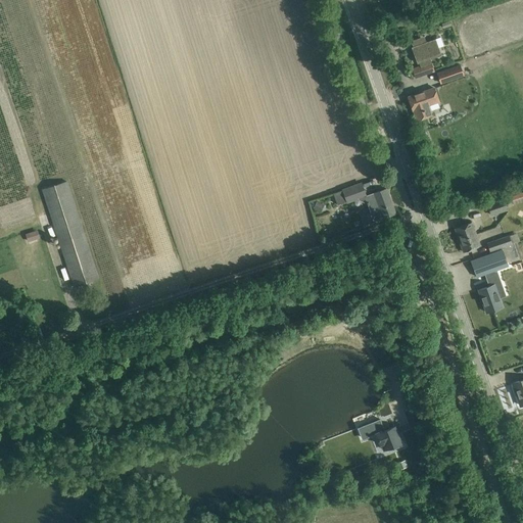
[(435,40),(412,48),(417,62),(419,61),(420,65),(430,62),(429,58),(440,54),(438,49),(435,40)]
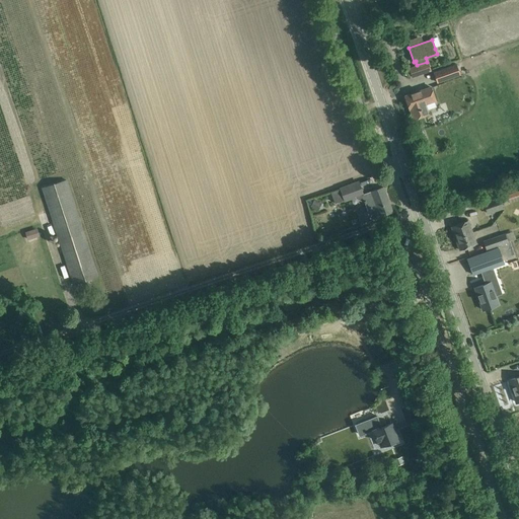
[(417,65),(409,68),(412,77),(430,71),(428,63),(427,62),(417,65)]
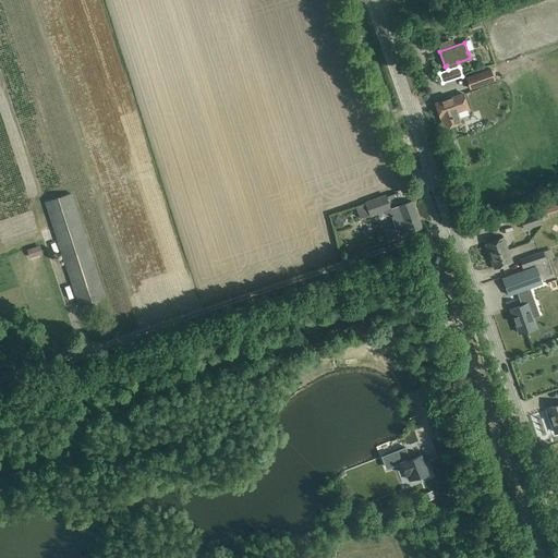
[(494,81),(489,70),(466,79),(471,89),(494,81)]
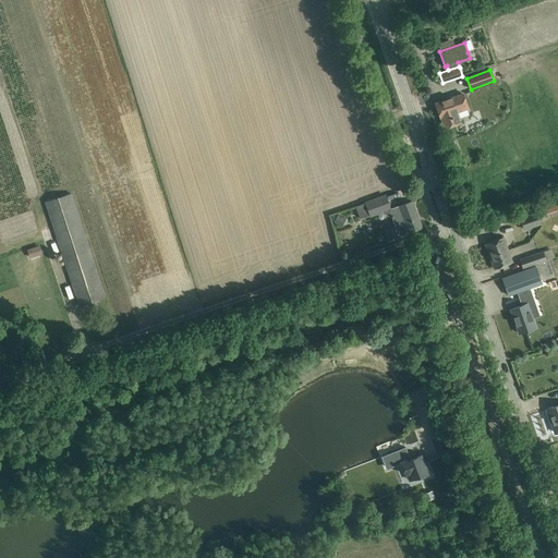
[(446,100),(435,104),(440,118),(440,117),(445,128),(455,124),(459,122),(458,119),(469,114),(466,109),(468,108),(463,94),(446,100)]
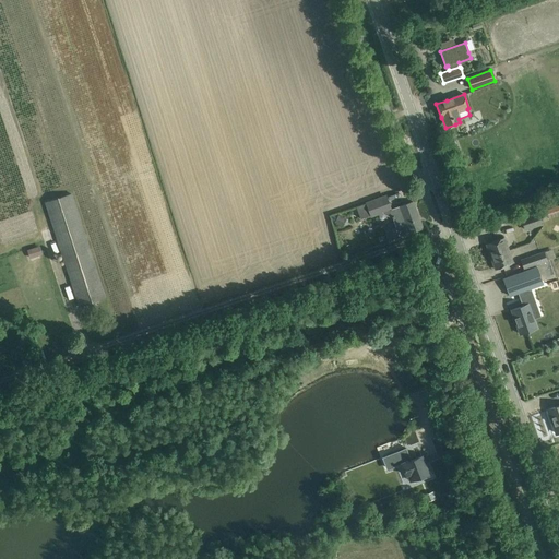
[(459,145),(455,135),(449,138),(452,147),(459,145)]
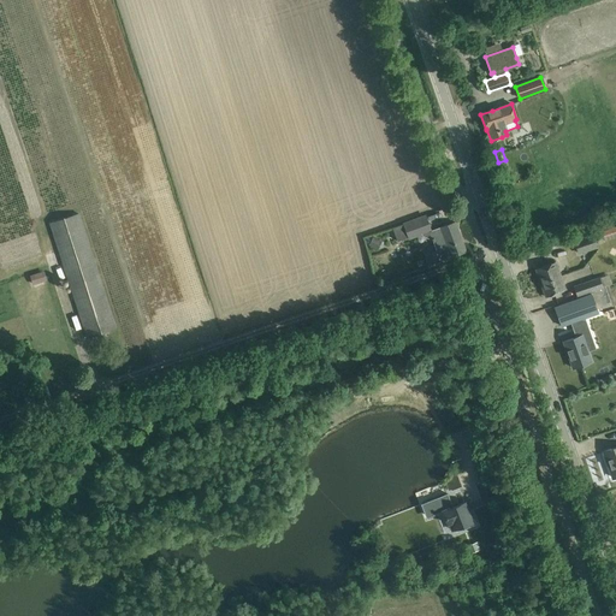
[(116,327),(78,213),(49,223),(87,337),(116,327)]
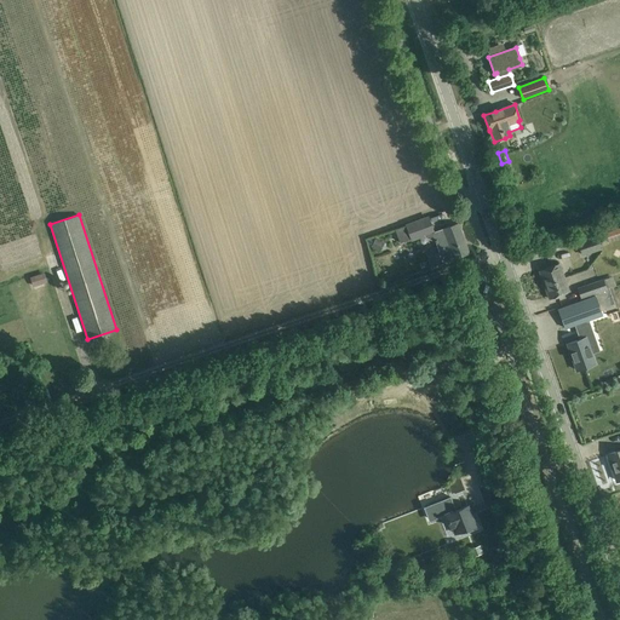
[(396,229),(395,229),(395,230),(400,242),(406,240),(411,239),(411,240),(424,235),(431,231),(432,233),(434,233),(428,217),(406,225),(396,229)]
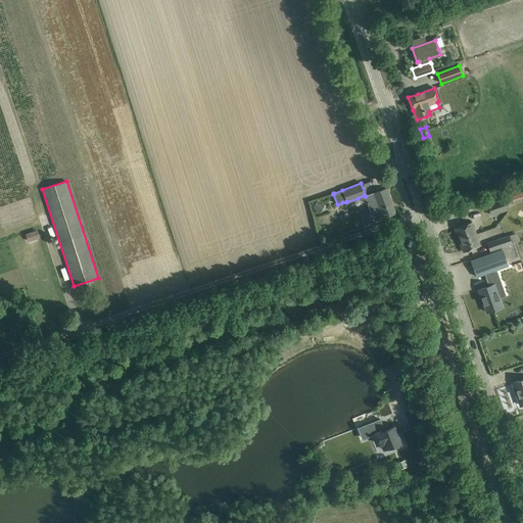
[(386,189),(366,196),(365,196),(367,204),(368,203),(372,212),(364,216),(362,220),(365,226),(383,220),(382,218),(395,214),(386,189)]
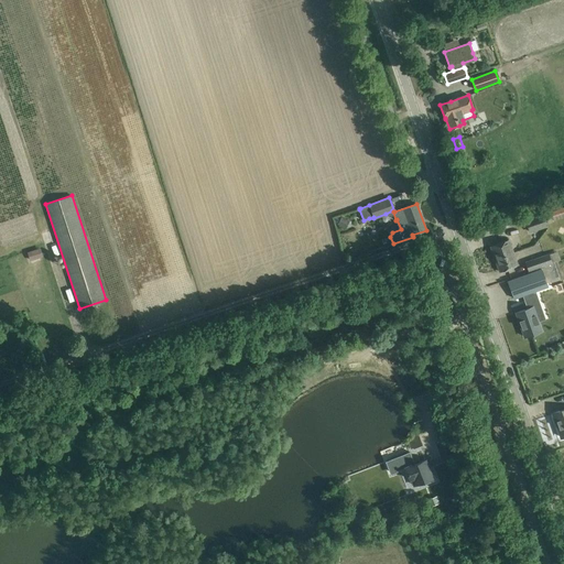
[(563,206),(551,212),(552,217),(563,213),(563,206)]
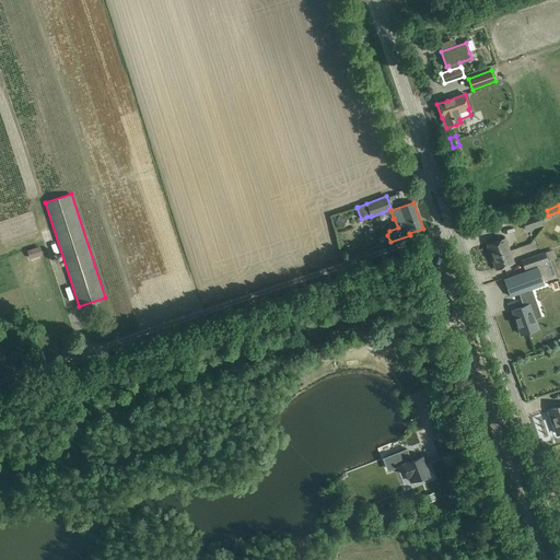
[(538,210),(521,217),(525,230),(543,224),(541,219),(545,218),(549,217),(548,216),(547,210),(546,208),(538,210)]
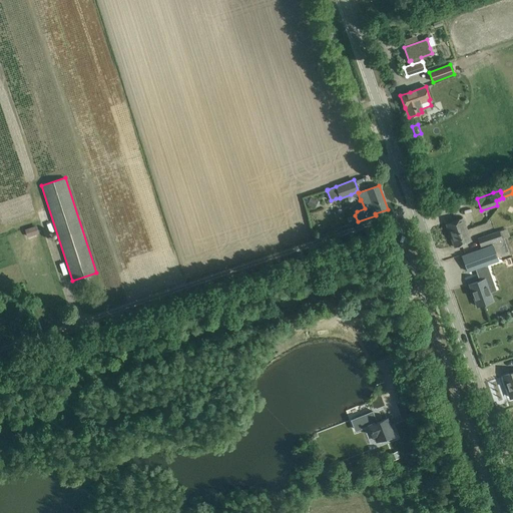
[(315,207),(318,200),(311,197),(307,204),(315,207)]
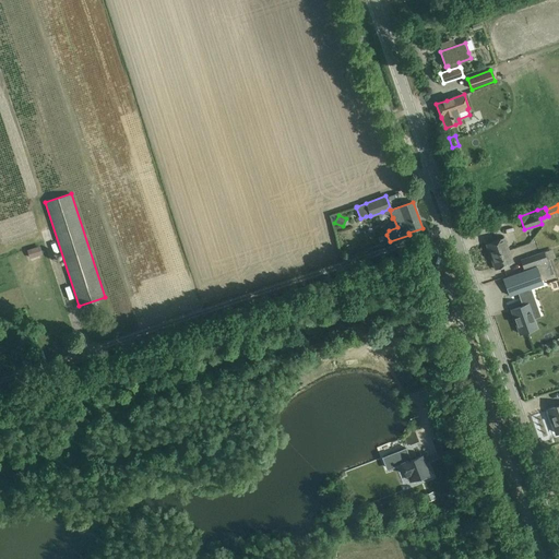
[(490,258),(509,251),(503,237),(486,244),(490,258)]
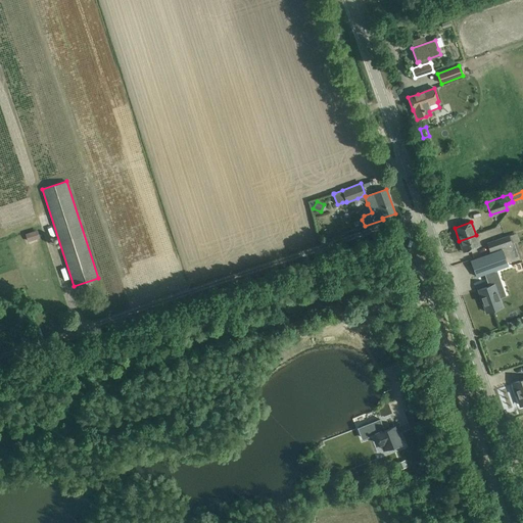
[(36,231),(27,234),(29,241),(38,239),(36,231)]
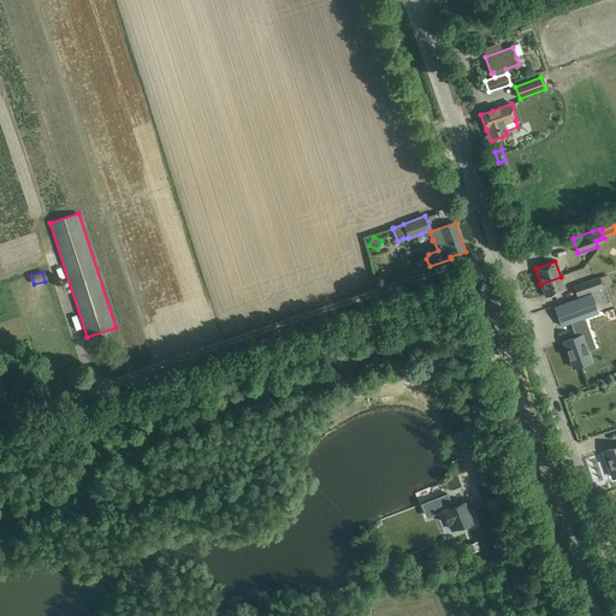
[(587,283),(574,286),(578,296),(603,288),(603,286),(611,284),(608,274),(599,278),(587,283)]
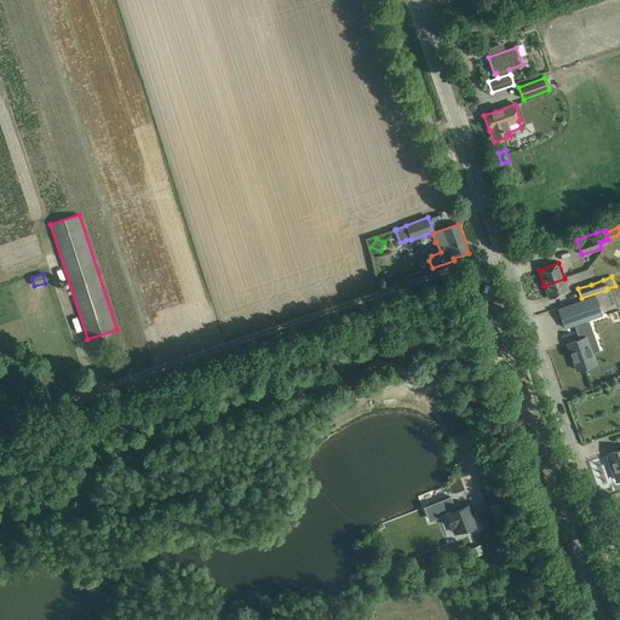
[(569,292),(564,279),(544,286),(549,299),(569,292)]
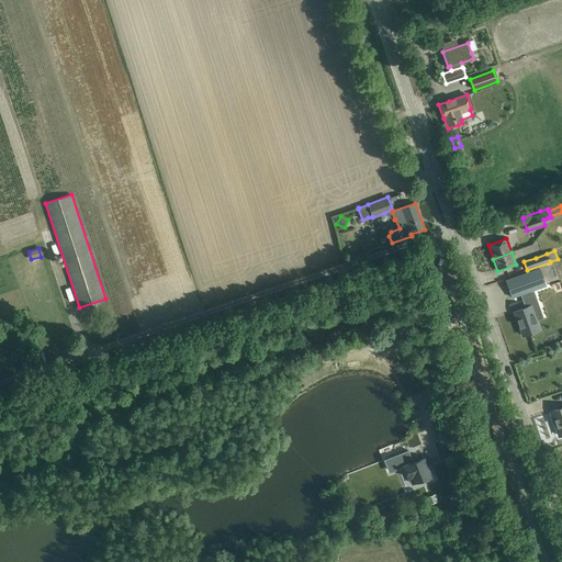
[(540,268),(506,280),(513,298),(521,294),(524,302),(537,298),(535,289),(546,285),(540,268)]
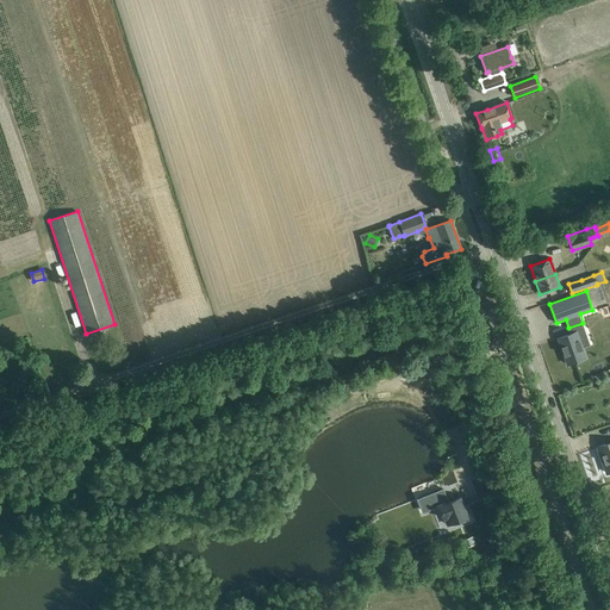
[(571,334),(558,338),(567,365),(578,360),(587,358),(583,347),(578,331),(577,331),(571,334)]
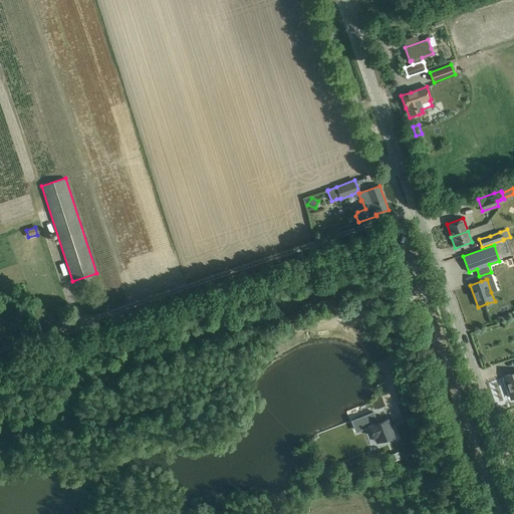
[(376,338),(371,339),(373,345),(369,346),(373,360),(382,357),(376,338)]
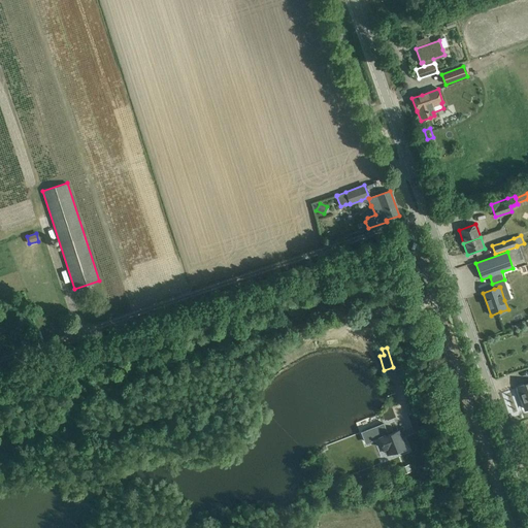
[(527,383),(527,384),(518,387),(525,409),(527,408),(527,383)]
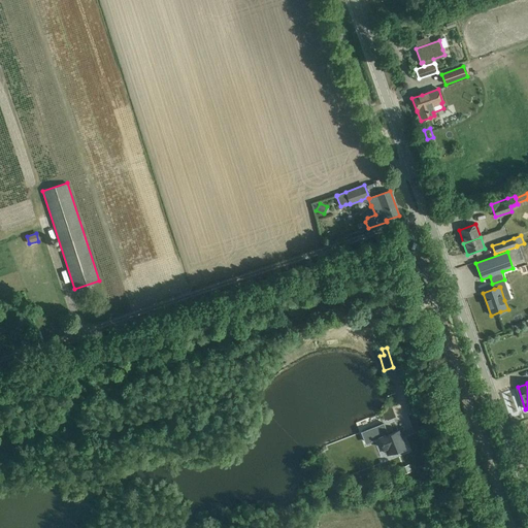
[(423,424),(417,410),(408,414),(414,427),(423,424)]
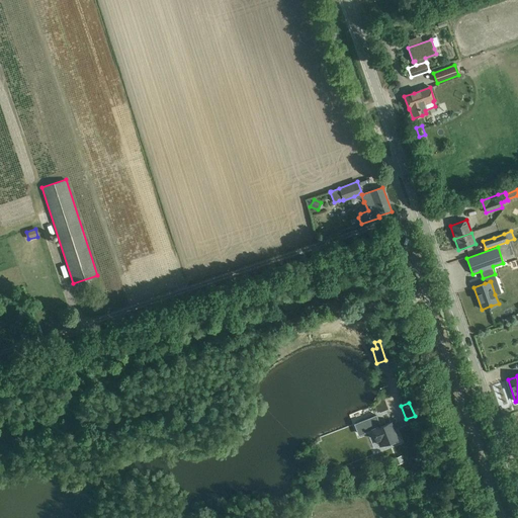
[(376,414),(354,422),(358,433),(371,429),(375,440),(377,439),(380,445),(392,441),(392,443),(400,440),(398,433),(395,434),(391,422),(380,426),(376,414)]
